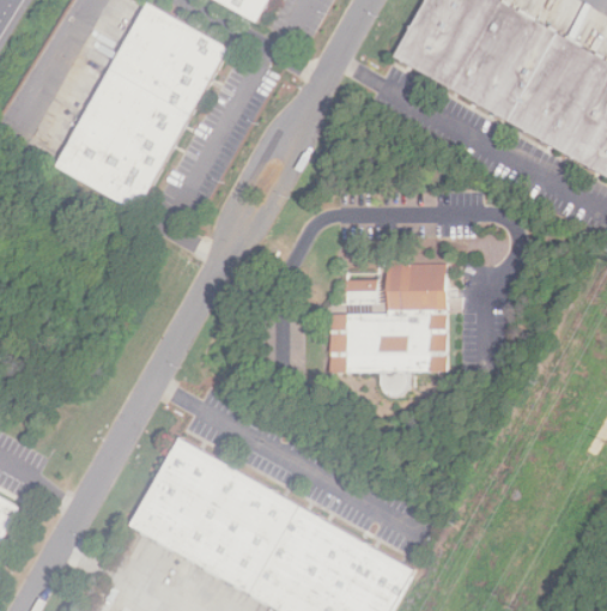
[(268,0),(256,22),(217,0),(268,0)]
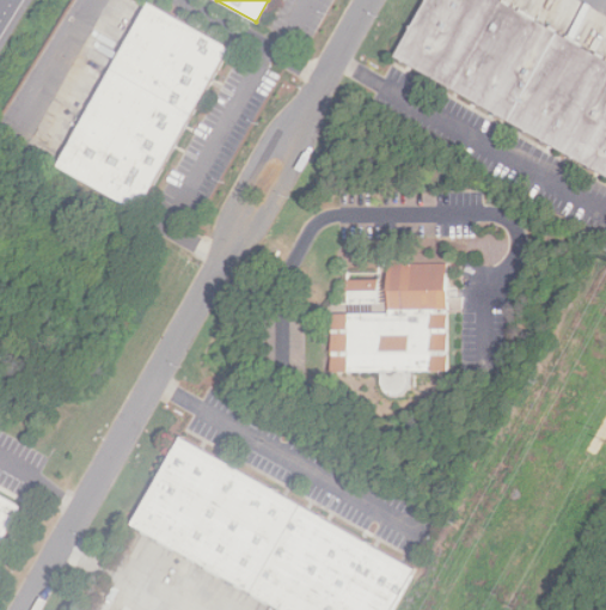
[(605,177),(392,56),(423,0),(497,0),(605,61),(605,177)]
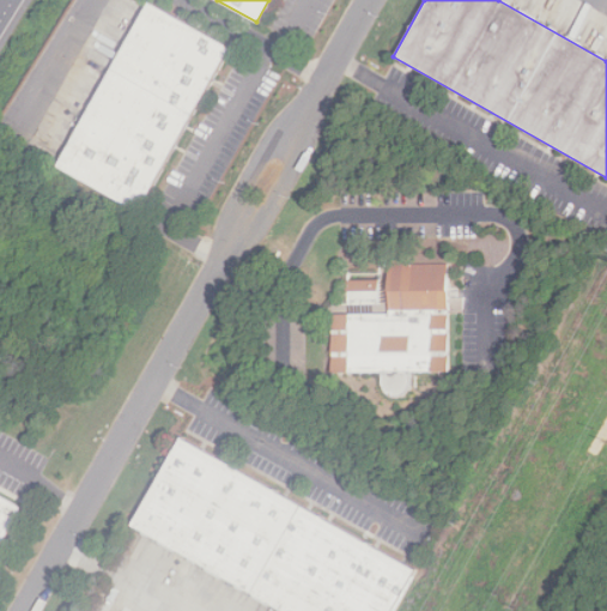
[(135,211),(55,164),(146,1),(228,47),(135,211)]
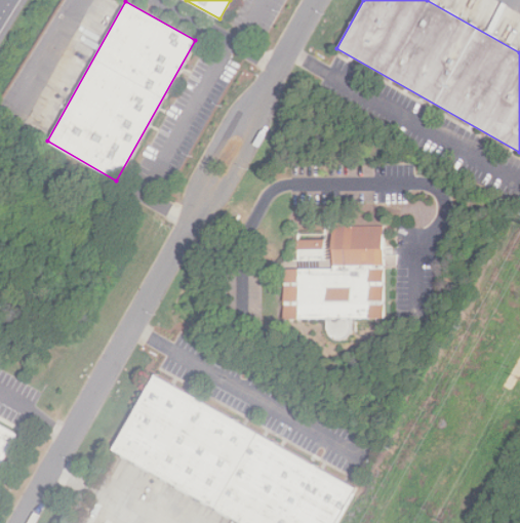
[(334,338),(330,337),(327,335),(325,331),(324,328),(324,318),(283,318),(282,268),(330,268),(330,225),(381,225),(382,317),(348,317),(349,324),(348,328),(347,331),(345,334),(341,337),(334,338)]
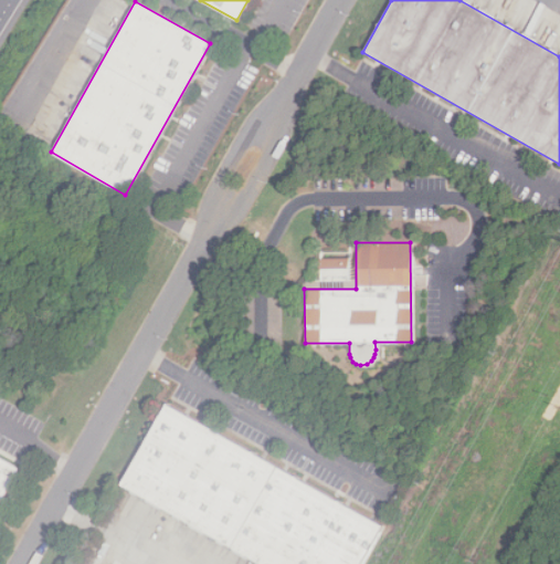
[(318,281),(318,258),(346,257),(346,280),(318,281)]
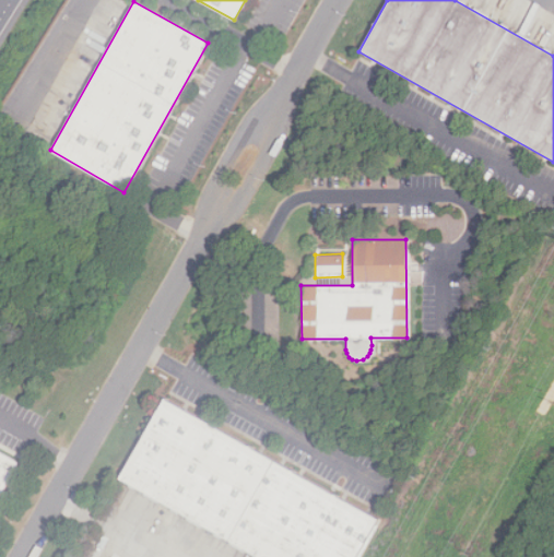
[(353,556),(257,556),(118,477),(163,399),(375,519),(353,556)]
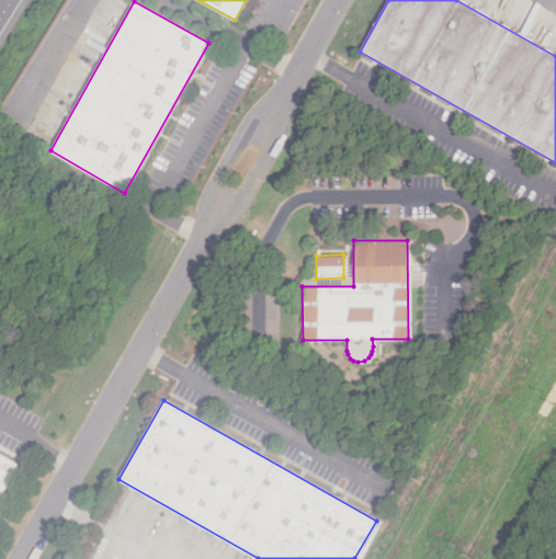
[(0,454),(15,463),(0,490),(0,454)]
